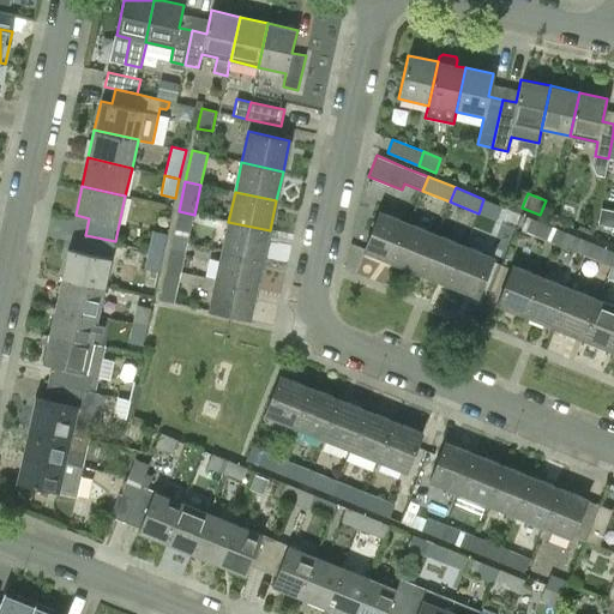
[(497,221),(503,206),(483,199),(479,214),(497,221)]
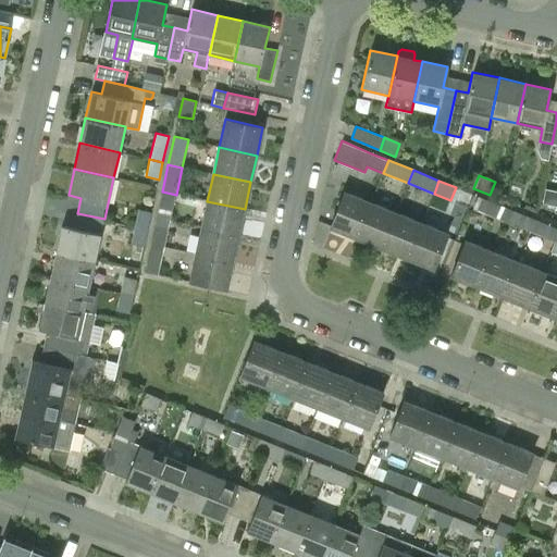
[(157,218),(170,221),(176,195),(162,192),(157,218)]
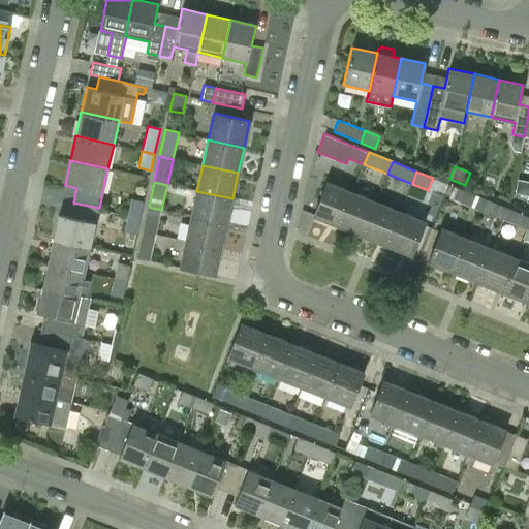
[(339,226),(352,192),(327,183),(313,216),(339,226)]
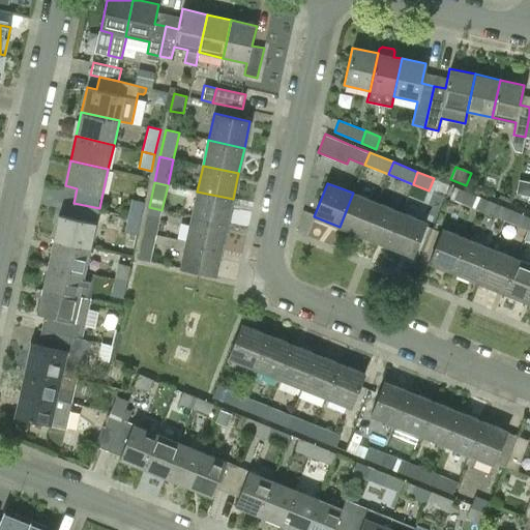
[(454,186),(450,199),(479,210),(484,198),(454,186)]
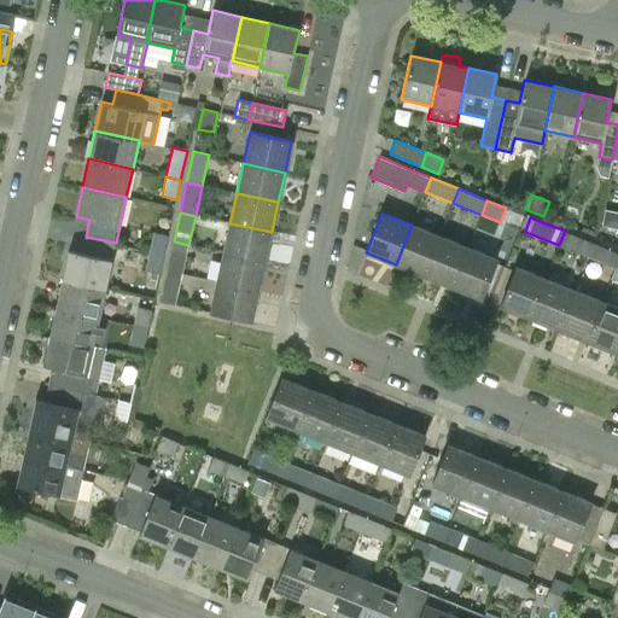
[(223,252),(264,262),(272,232),(229,223),(223,252)]
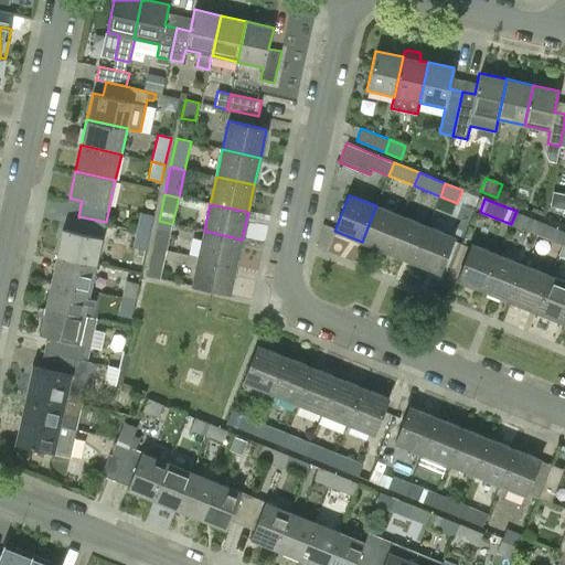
[(376,205),(362,242),(387,252),(402,216),(376,205)]
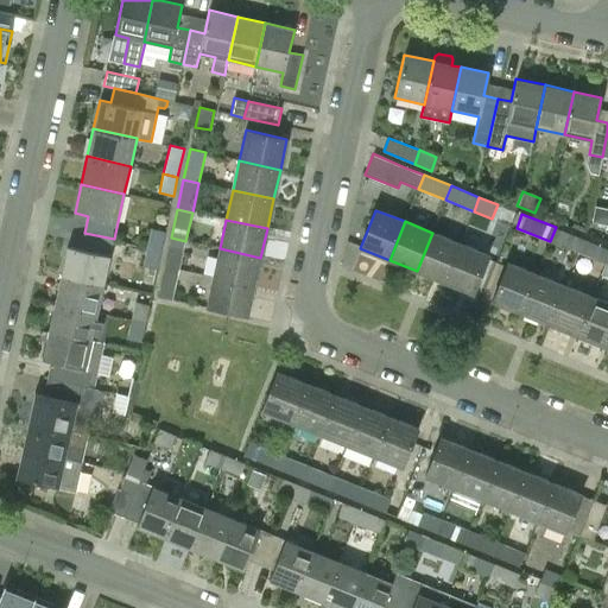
[(556,227),(550,241),(577,253),(583,239),(556,227)]
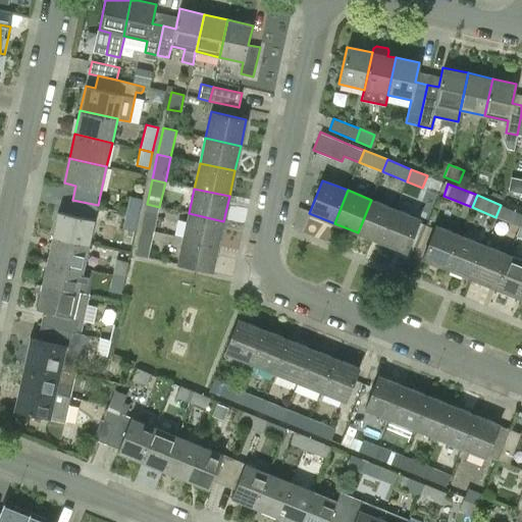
[(142,199),(129,196),(126,212),(139,215),(142,199)]
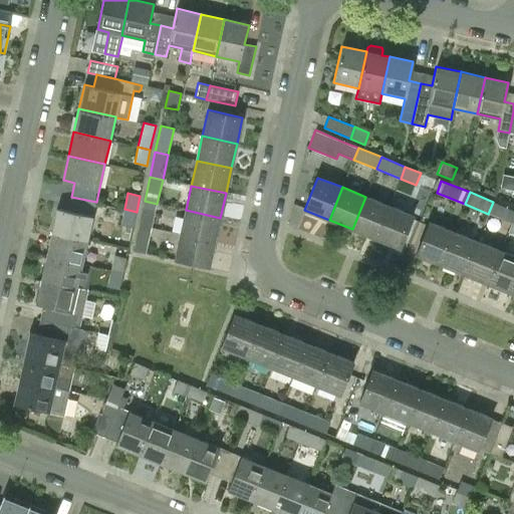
[(51,232),(88,240),(93,216),(96,202),(71,197),(68,211),(56,208),(51,232)]
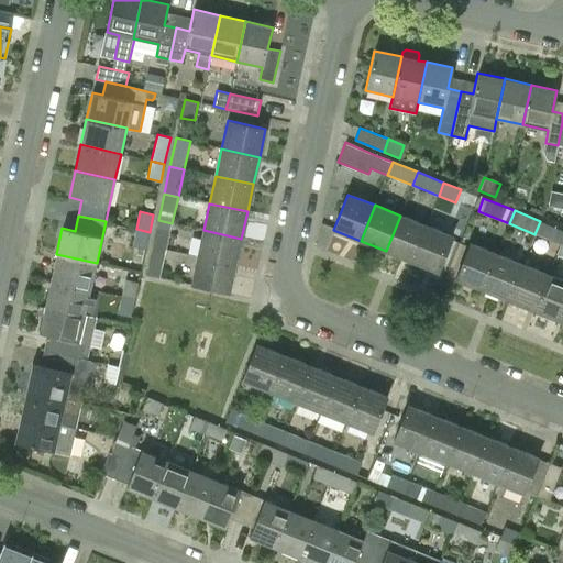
[(400,216),(386,251),(411,262),(426,225),(400,216)]
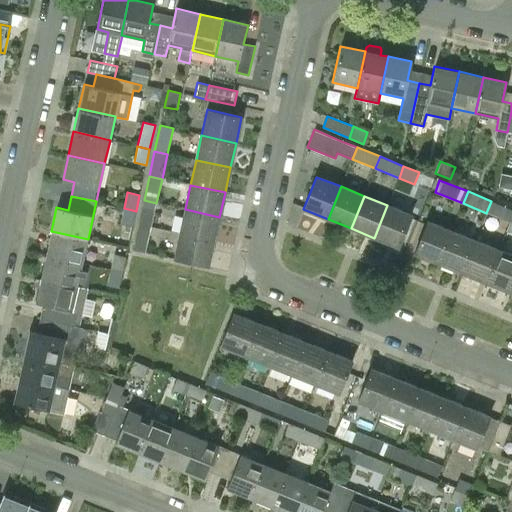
[(138,225),(151,228),(156,203),(144,200),(138,225)]
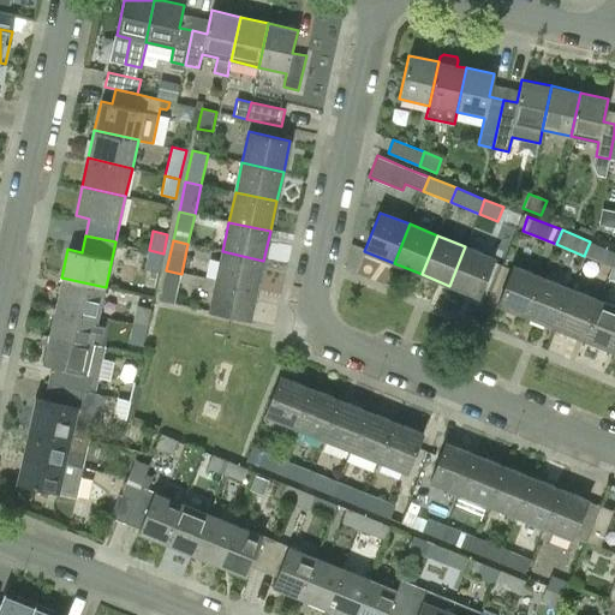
[(614,251),(590,242),(584,256),(613,267),(614,260),(614,251)]
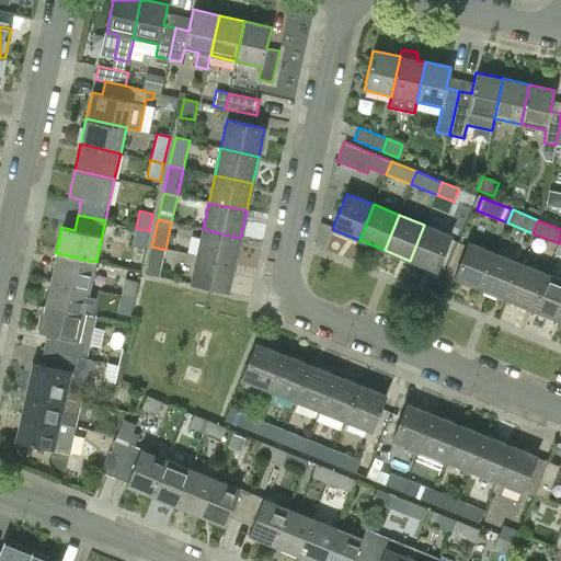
[(424,225),(410,261),(437,272),(451,236),(424,225)]
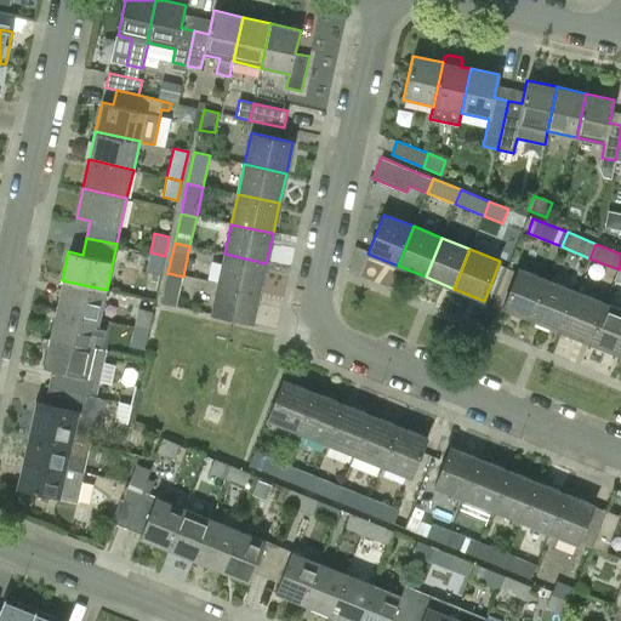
[(146,271),(160,274),(165,256),(151,252),(146,271)]
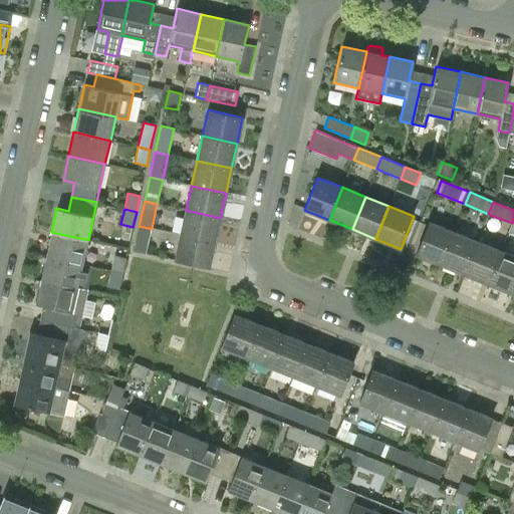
[(180,235),(215,242),(220,218),(186,210),(180,235)]
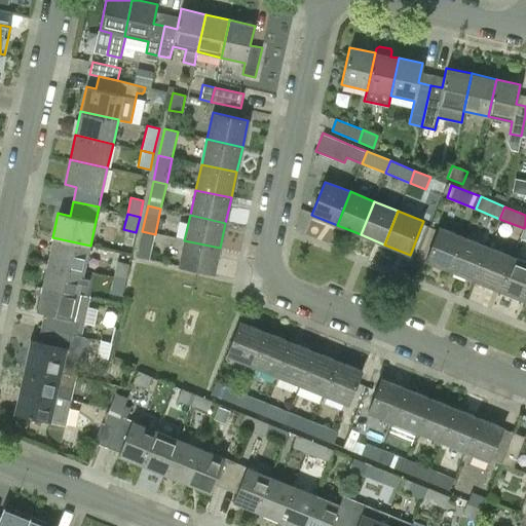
[(451,270),(464,236),(439,227),(425,260),(451,270)]
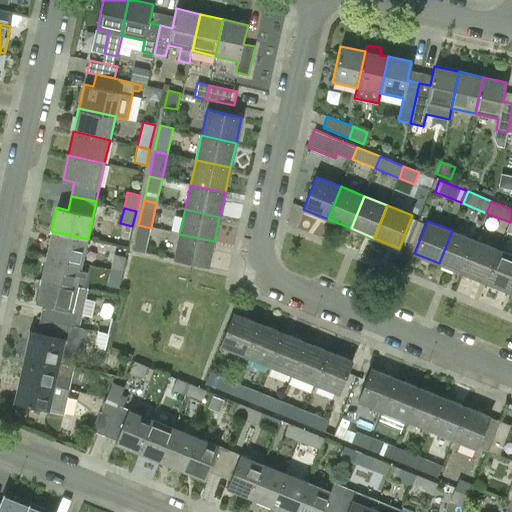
[(133,250),(145,253),(151,228),(138,225),(133,250)]
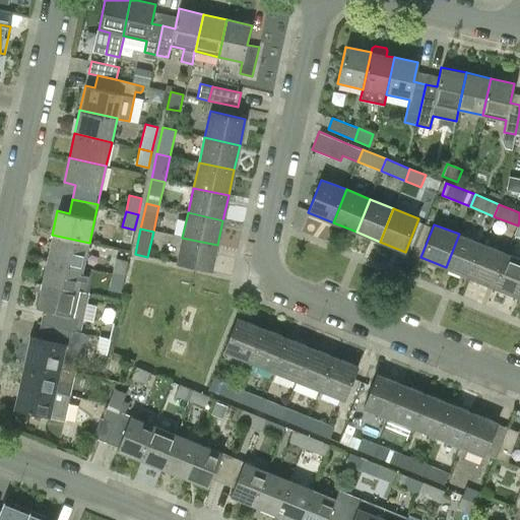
[(459,234),(446,267),(469,277),(482,244),(459,234)]
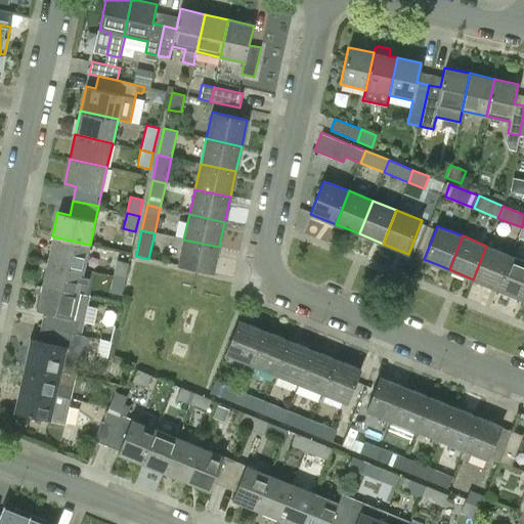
[(90,245),(52,236),(47,261),(84,269),(90,245)]
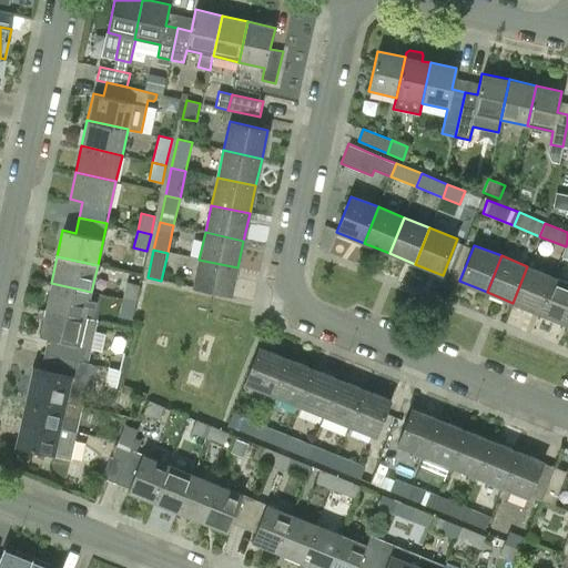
[(193,288),(231,296),(237,267),(199,260),(193,288)]
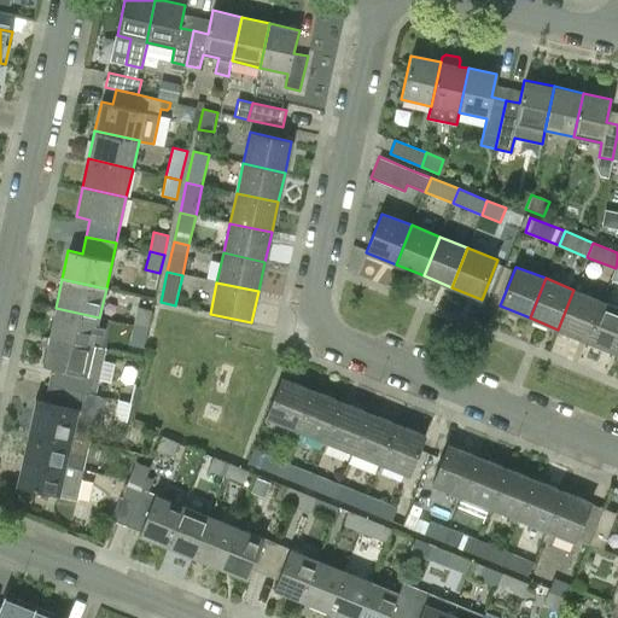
[(573,290),(558,330),(586,340),(602,301),(573,290)]
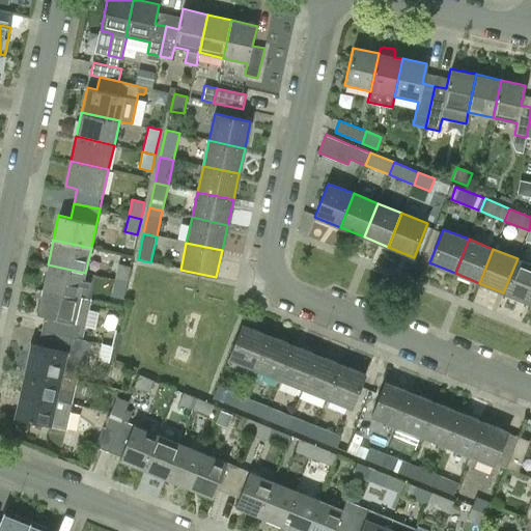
[(530,263),(518,258),(503,292),(528,302),(530,294),(530,263)]
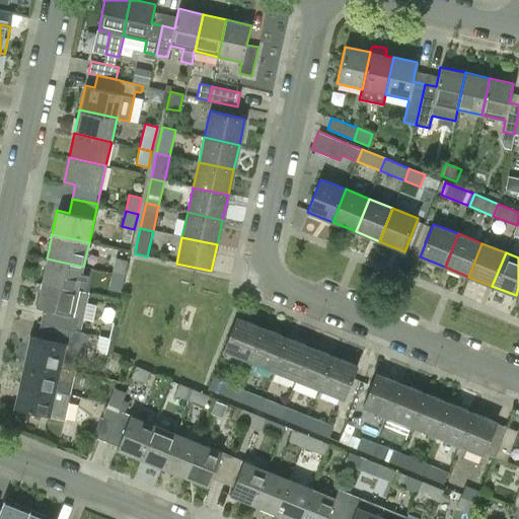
[(113,274),(124,276),(128,261),(116,257),(113,274)]
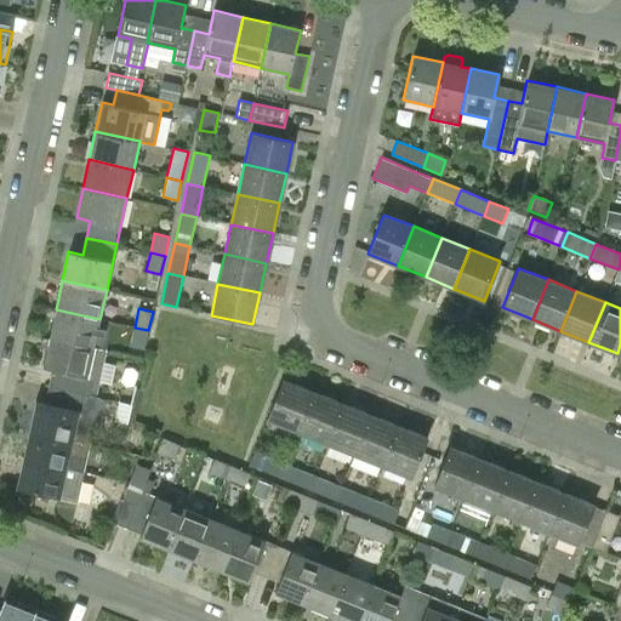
[(56,309),(50,337),(107,351),(107,349),(106,349),(112,322),(100,319),(56,309)]
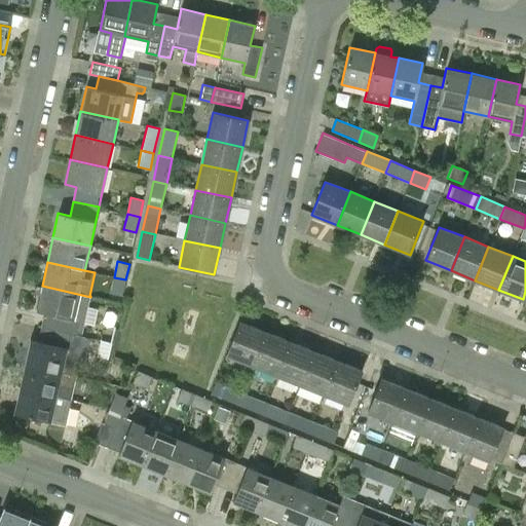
[(125,279),(114,277),(111,293),(122,296),(125,279)]
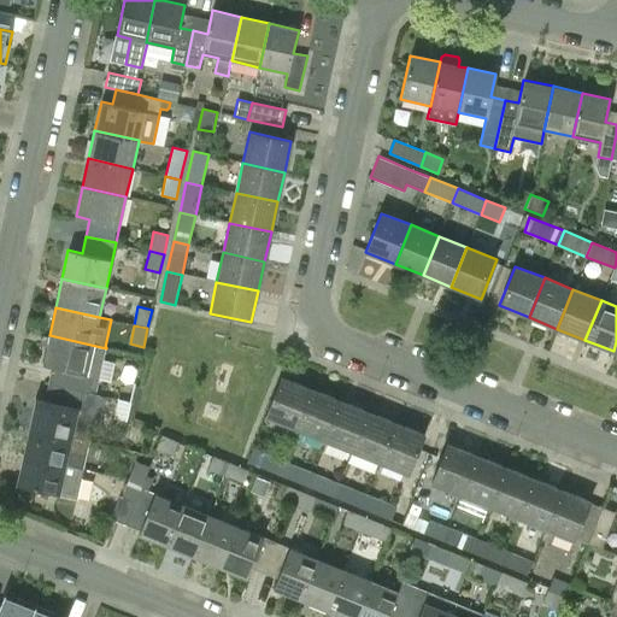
[(50,335),(42,364),(52,366),(48,383),(83,392),(95,394),(106,348),(50,335)]
